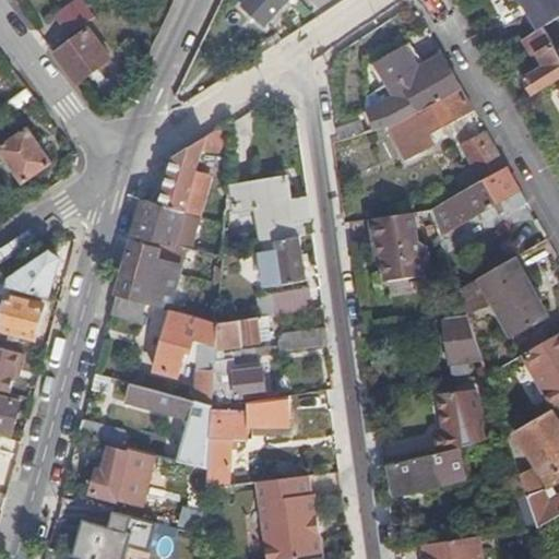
[(69,35),(95,15),(82,0),(74,0),(54,15),(69,35)]
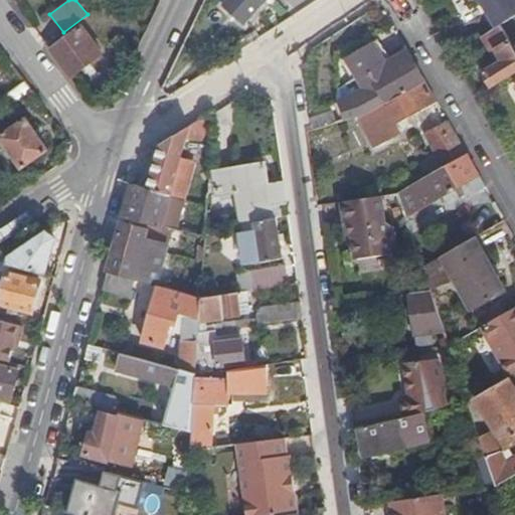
[(272,0),(228,0),(223,6),(246,27),(272,0)]
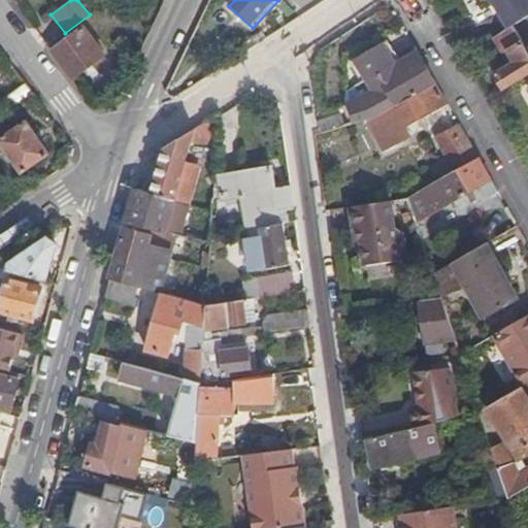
[(514,25),(527,15),(527,0),(476,0),(483,5),(491,0),(493,0),(509,27),(514,25)]
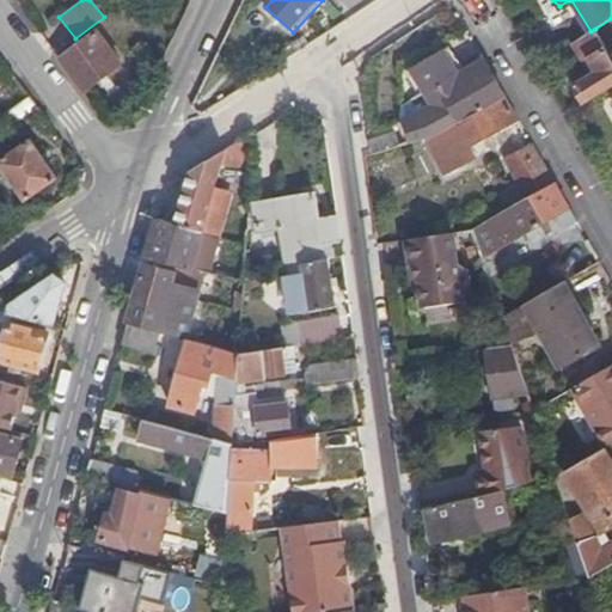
[(611,85),(611,55),(595,29),(591,31),(574,42),(593,74),(576,84),(586,101),(611,85)]
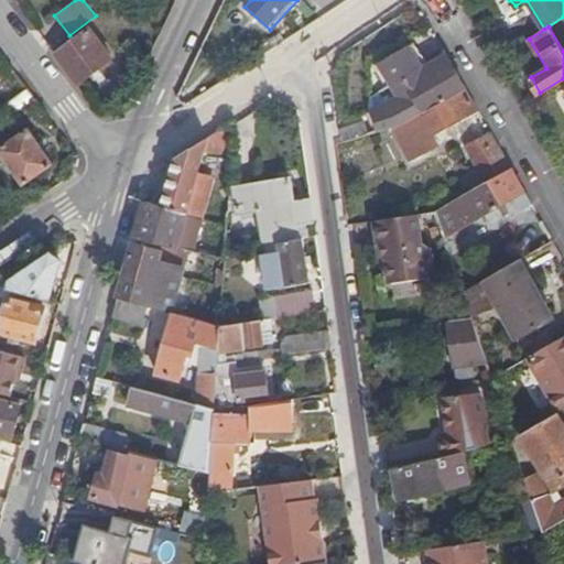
[(52,47),(84,91),(117,67),(91,30),(69,45),(65,39),(52,47)]
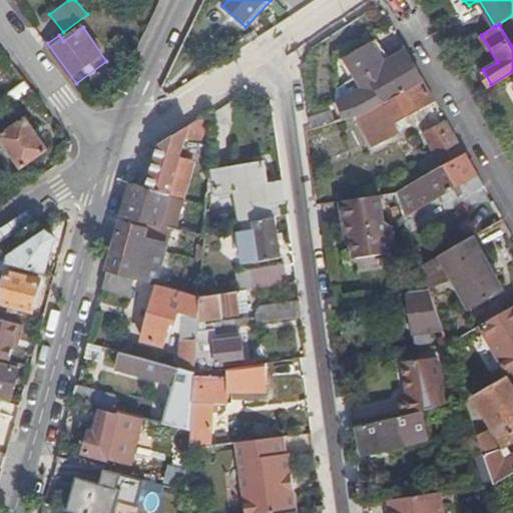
[(357,77),(390,58),(379,39),(346,58),(357,77)]
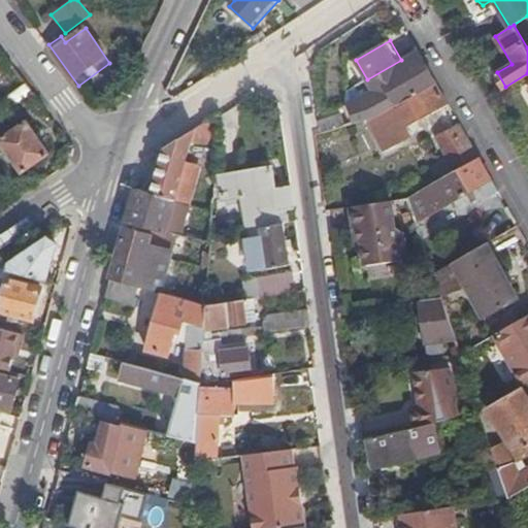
[(437,81),(420,51),(401,60),(367,79),(368,80),(380,74),(389,91),(371,98),(377,114),(437,81)]
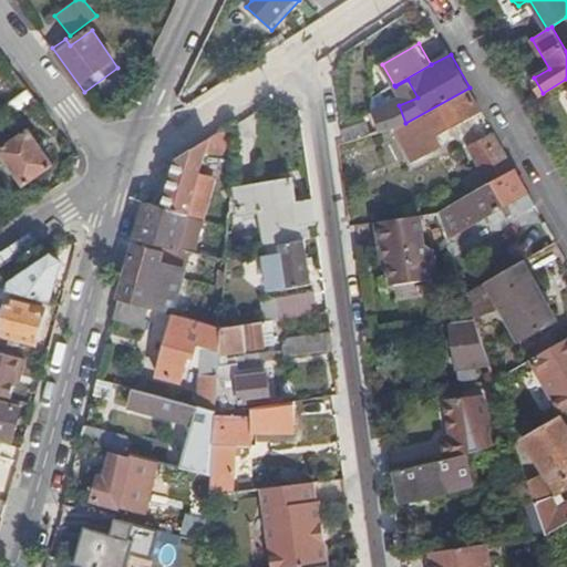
[(33,98),(24,86),(1,105),(9,115),(33,98)]
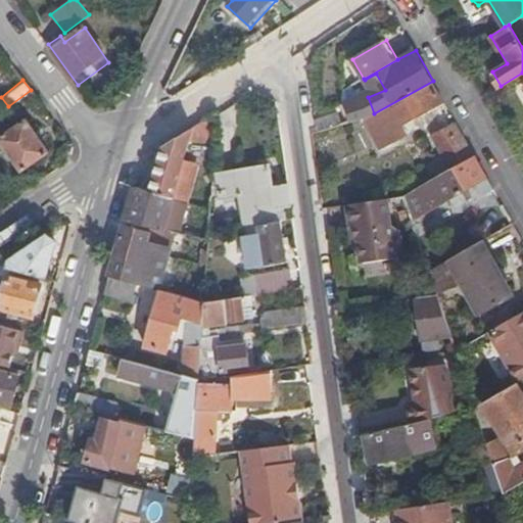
[(402,124),(444,101),(433,81),(374,113),(367,117),(383,147),(409,134),(402,124)]
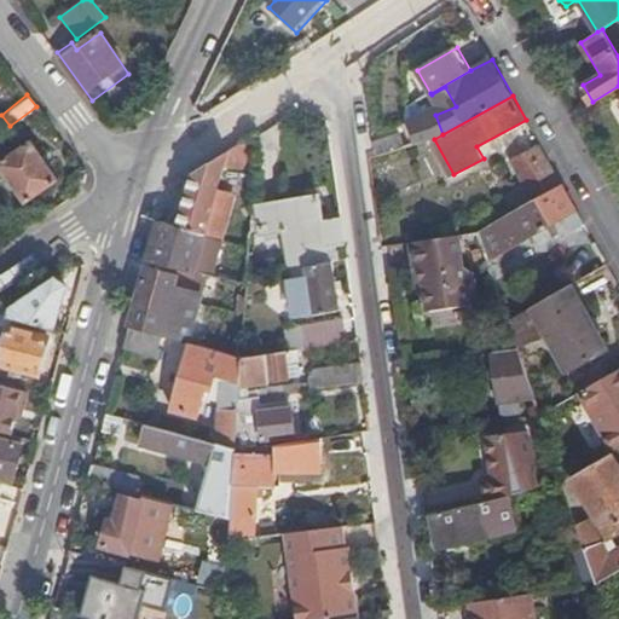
[(410,145),(443,134),(435,115),(420,122),(404,127),(410,145)]
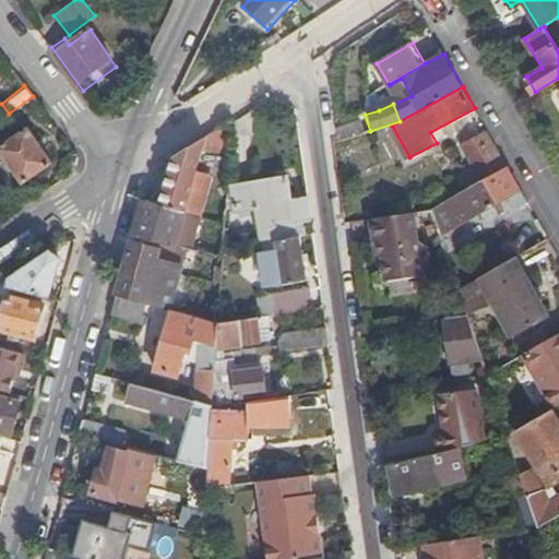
[(339,128),(341,140),(366,132),(363,120),(339,128)]
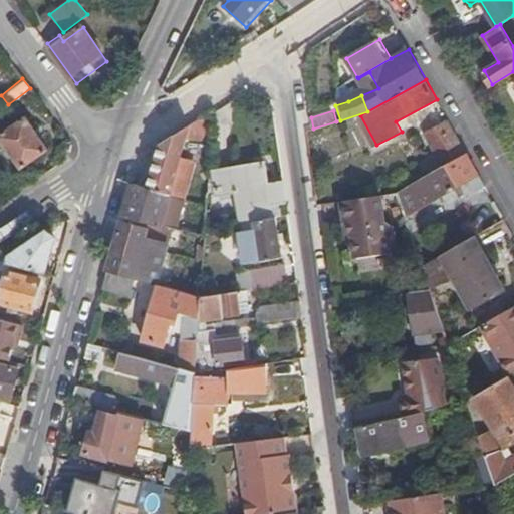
[(208,126),(209,112),(167,139),(160,144),(160,148),(158,147),(140,185),(184,199),(191,174),(188,173),(190,160),(181,158),(186,138),(202,139),(208,126)]
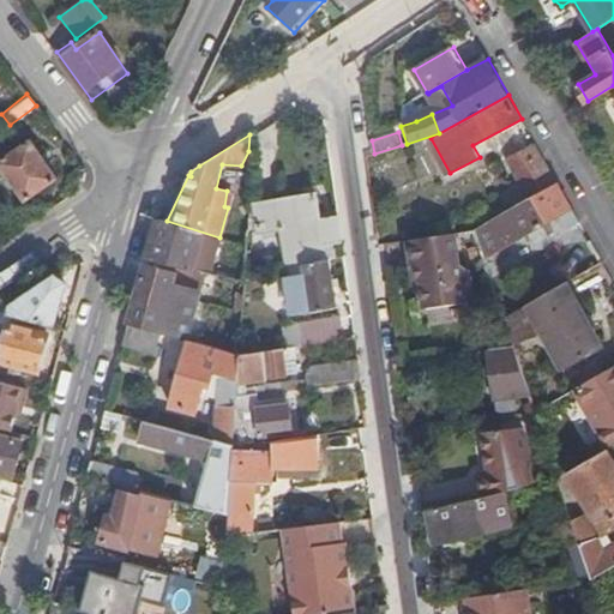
[(30,140),(0,160),(0,162),(25,199),(56,178),(30,140)]
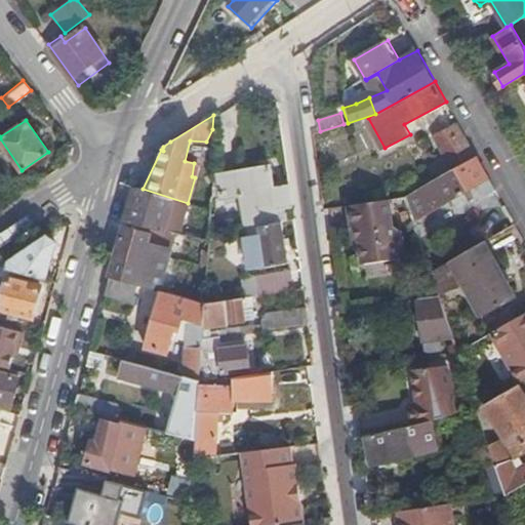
[(455,169),(478,156),(459,124),(436,137),(449,159),(455,169)]
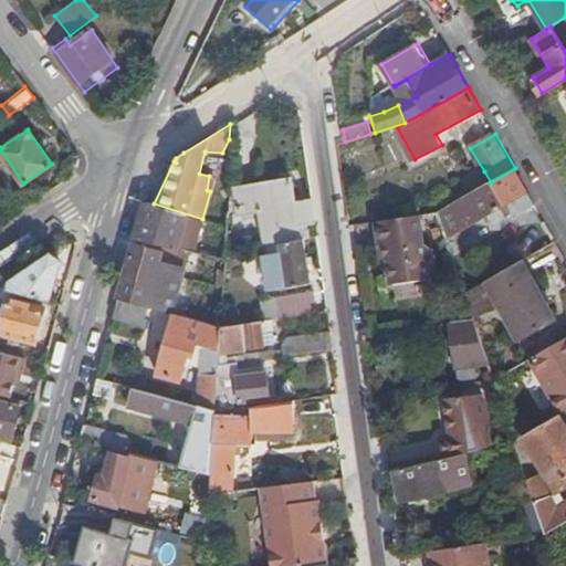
[(523,205),(533,199),(515,168),(491,182),(475,192),(439,213),(453,257),(481,242),(472,224),(519,198),(523,205)]
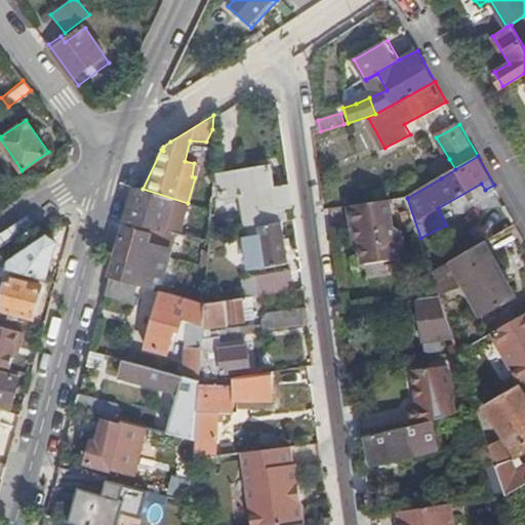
[(441,178),(455,169),(449,159),(435,167),(441,178)]
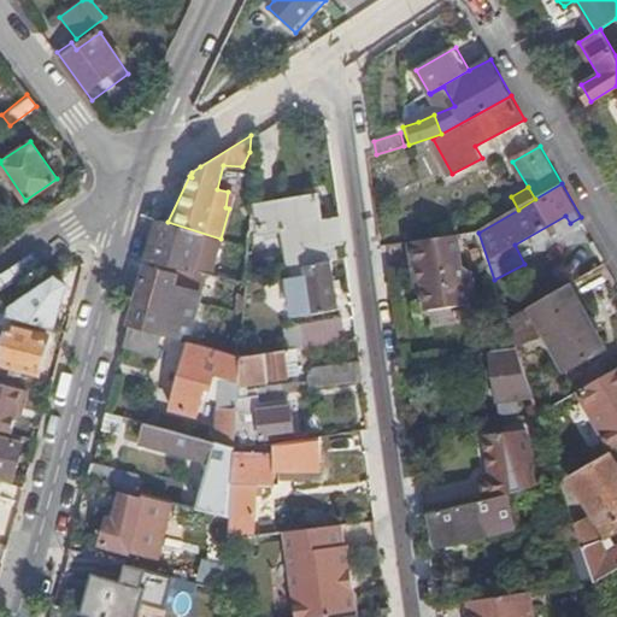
[(345,244),(341,221),(323,223),(317,195),(257,204),(262,231),(285,229),(292,276),(307,274),(306,266),(331,260),(338,259),(335,245),(345,244)]
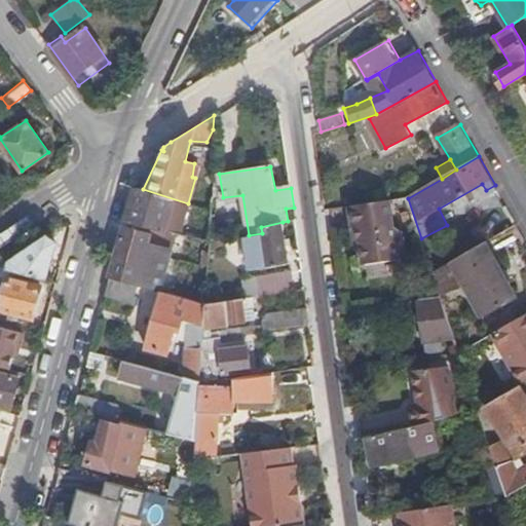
[(180,234),(188,203),(143,189),(135,187),(126,221),(180,234)]
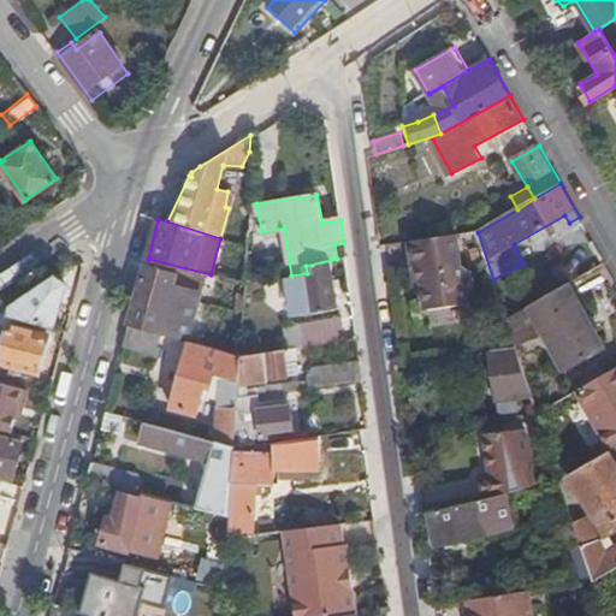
[(460,235),(412,241),(415,270),(421,268),(424,283),(428,311),(478,303),(473,272),(465,266),(460,235)]
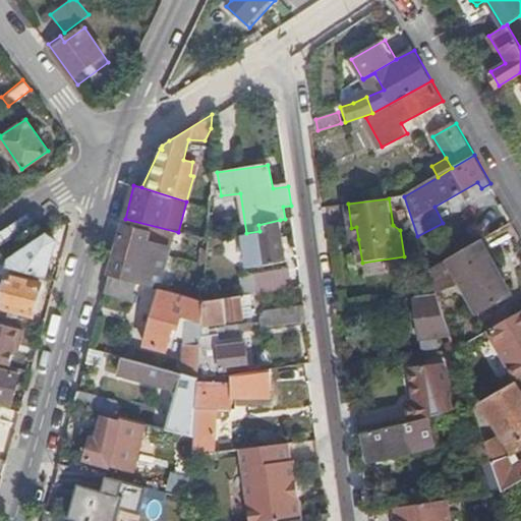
[(259,231),(246,233),(244,233),(249,268),(288,261),(280,220),(258,225),(259,231)]
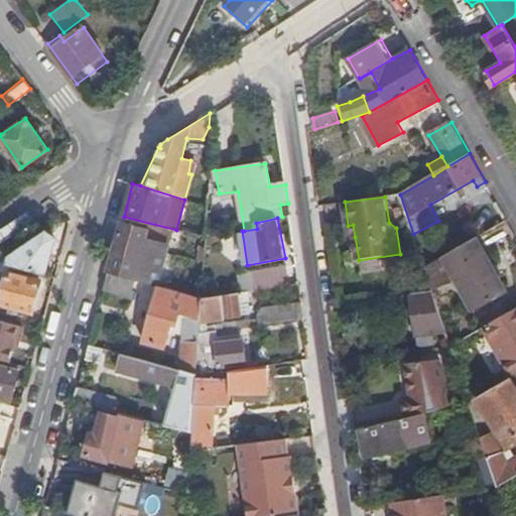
[(168,235),(122,222),(109,271),(134,278),(156,284),(160,270),(168,272),(170,264),(161,262),(168,235)]
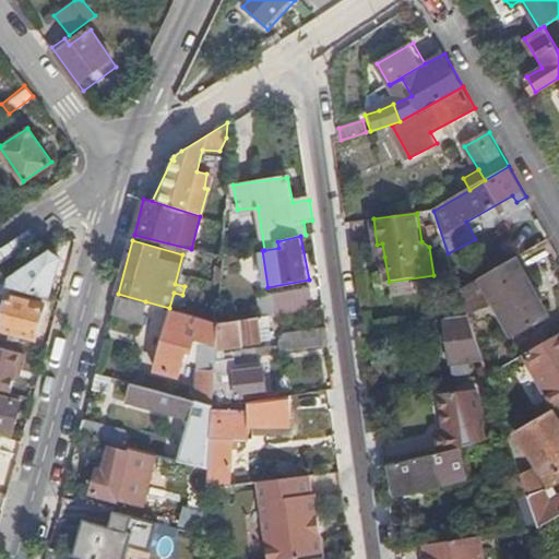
[(9,285),(49,296),(60,258),(51,251),(11,277),(9,285)]
